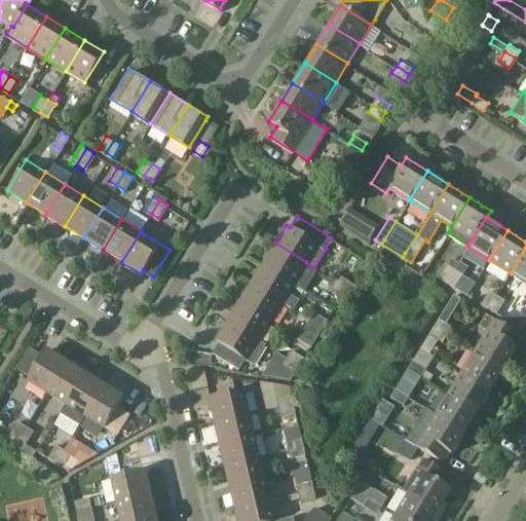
[(294,282),(306,262),(275,243),(263,262),(294,282)]
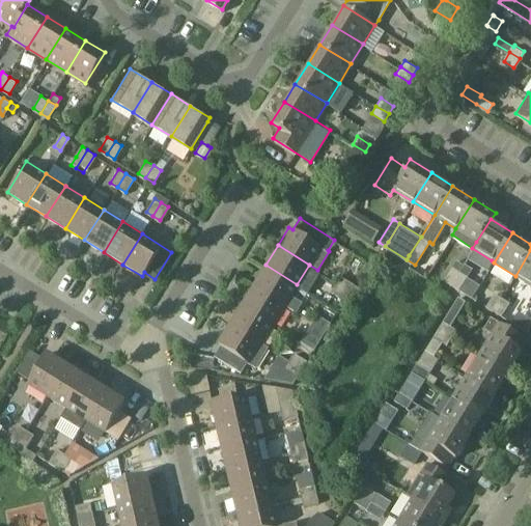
[(530,250),(515,276),(530,284),(530,298),(530,301),(530,250)]
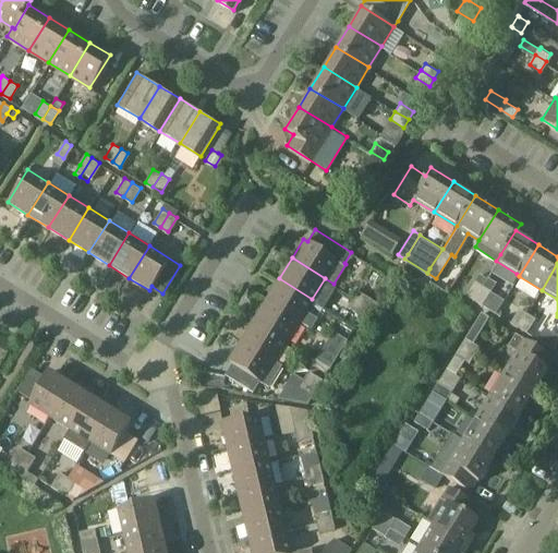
[(482,284),(483,284),(487,276),(481,272),(466,293),(473,297),(482,284)]
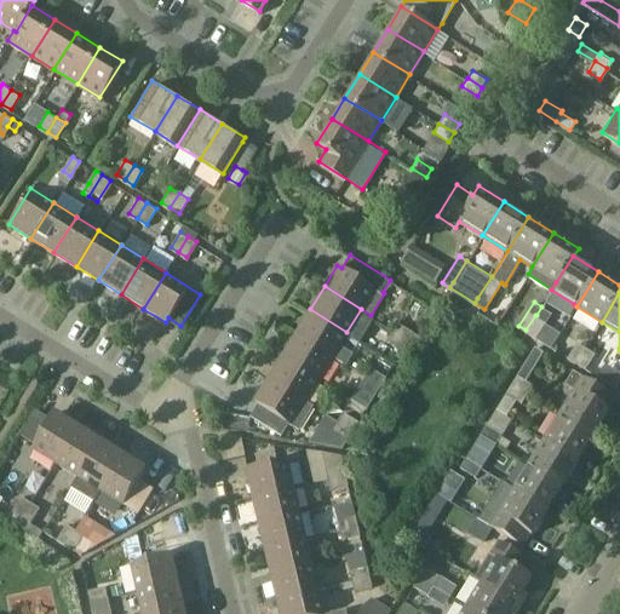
[(543,305),(541,307),(537,315),(535,315),(526,330),(535,336),(551,311),(543,305)]
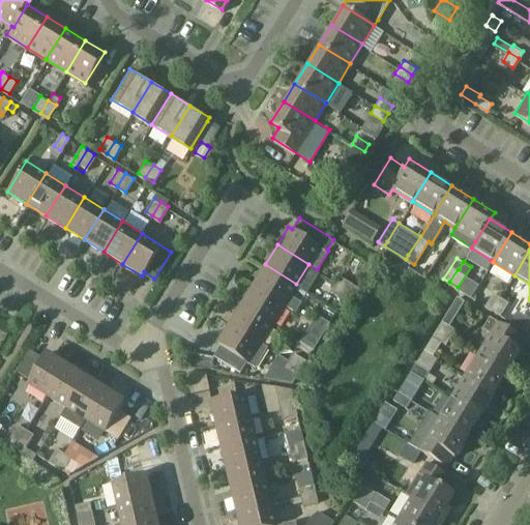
[(290,293),(296,284),(265,264),(254,283),(285,302),(295,309),(300,300),(290,293)]
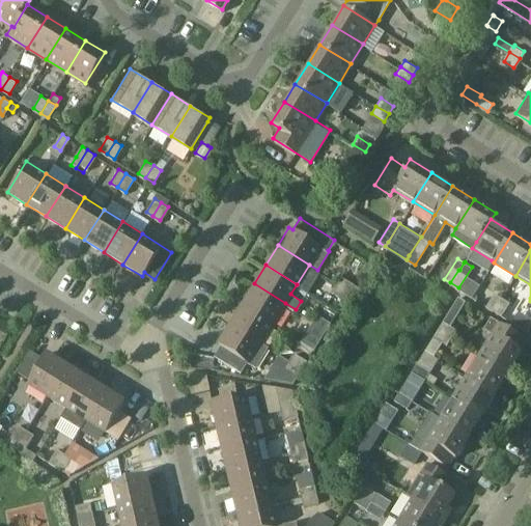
[(350,289),(355,283),(341,275),(337,282),(350,289)]
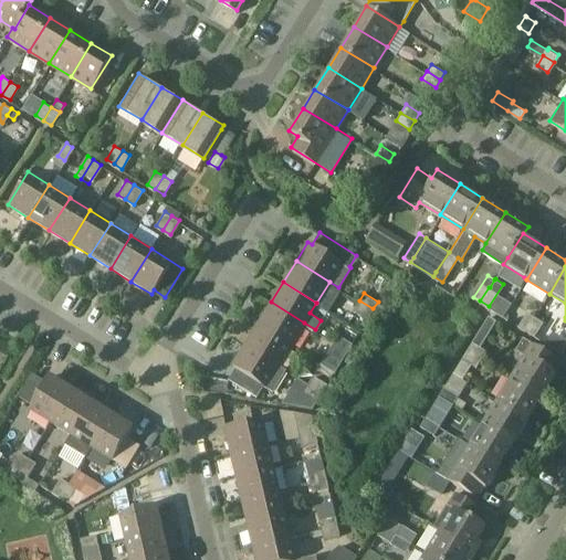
[(368,317),(373,308),(359,300),(354,308),(368,317)]
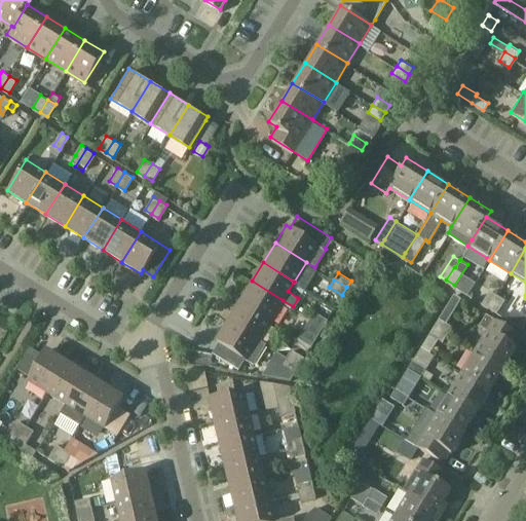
[(271,319),(283,300),(252,281),(239,299),(271,319)]
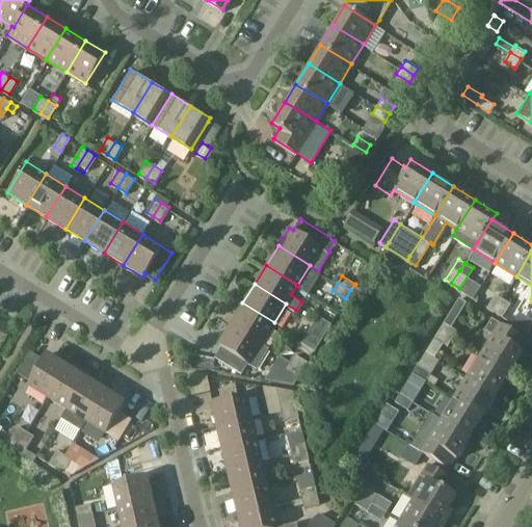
[(15,312),(24,296),(14,290),(4,306),(15,312)]
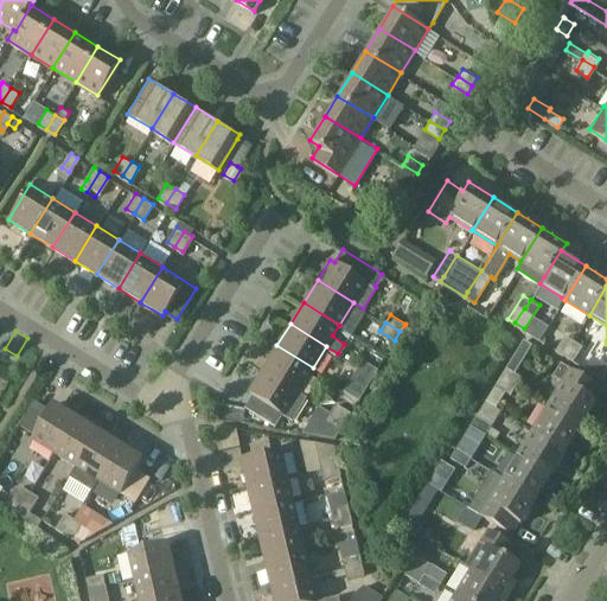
[(564,355),(574,339),(566,333),(556,349),(564,355)]
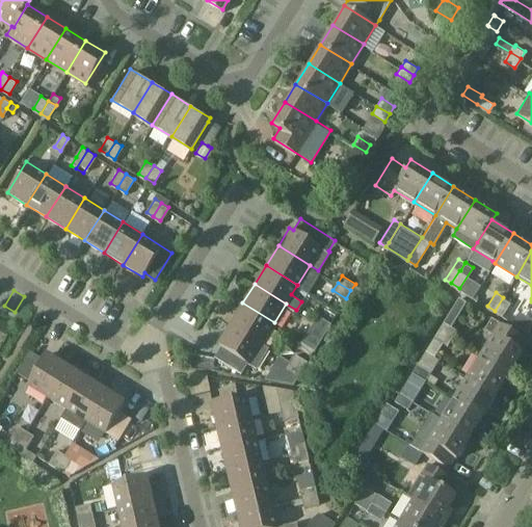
[(503,297),(495,311),(503,315),(511,302),(503,297)]
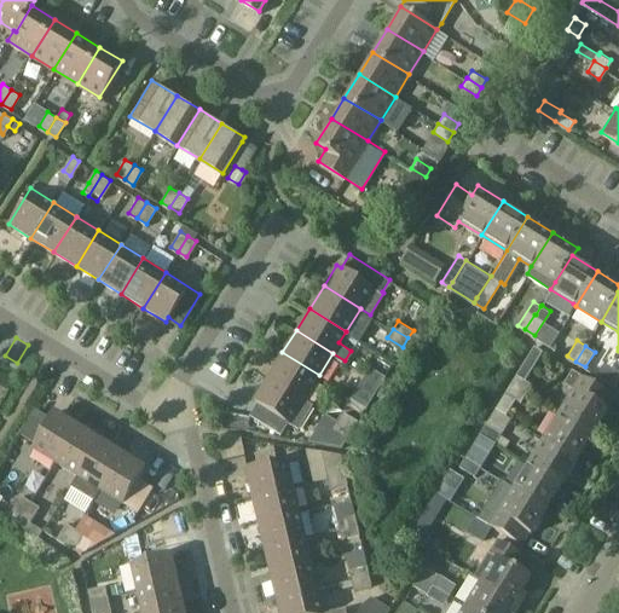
[(304,399),(319,375),(282,352),(267,376),(304,399)]
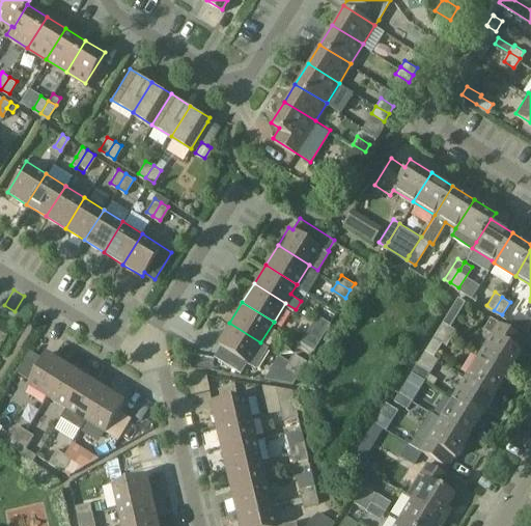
[(313,321),(326,328),(331,321),(317,313),(313,321)]
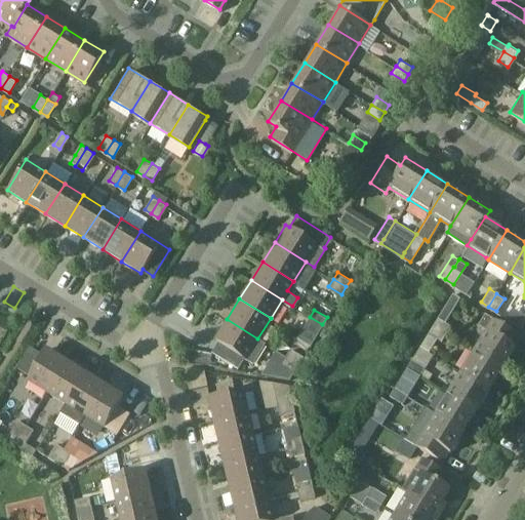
[(473,348),(502,366),(522,334),(485,312),(478,323),(485,327),(473,348)]
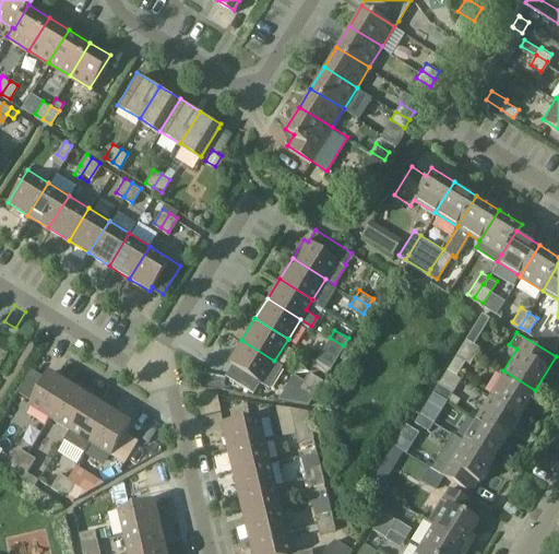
[(462,344),(476,353),(480,345),(467,337),(462,344)]
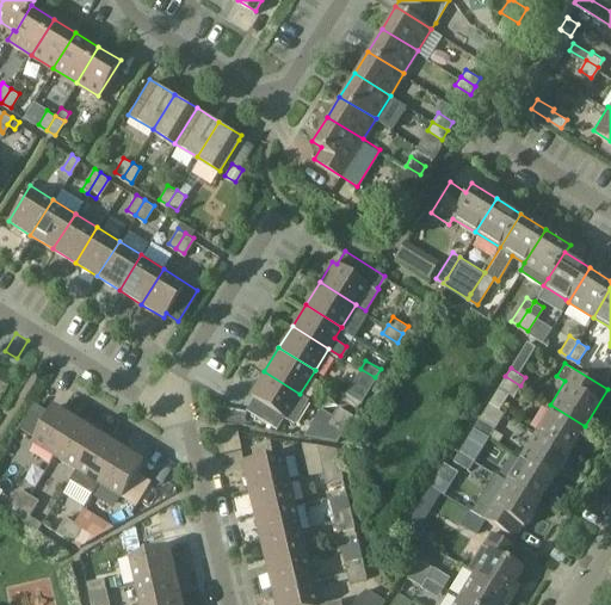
[(362,399),(375,377),(360,369),(347,390),(362,399)]
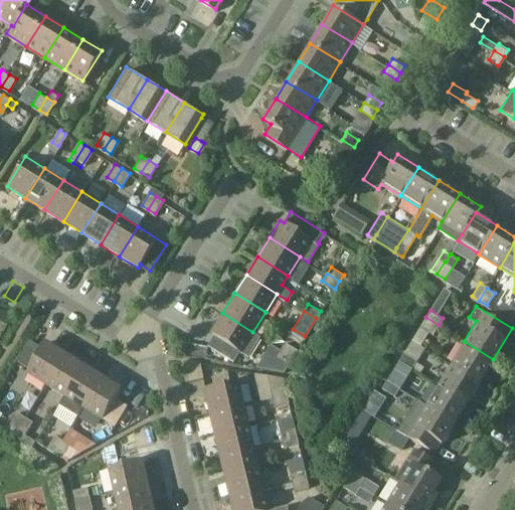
[(240,351),(252,332),(222,313),(210,332),(214,334),(208,344),(235,360),(240,351)]
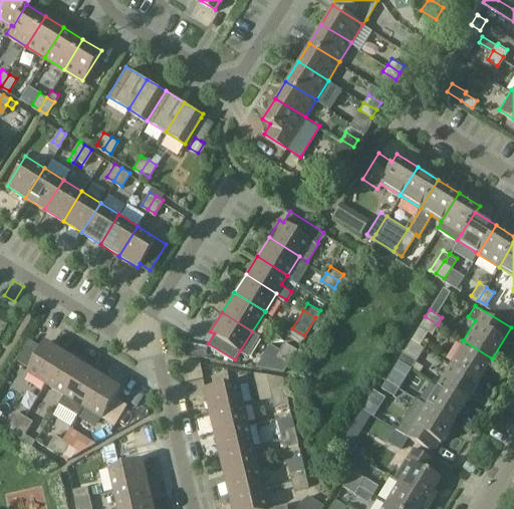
[(433,332),(438,324),(425,316),(416,331),(425,336),(429,329),(433,332)]
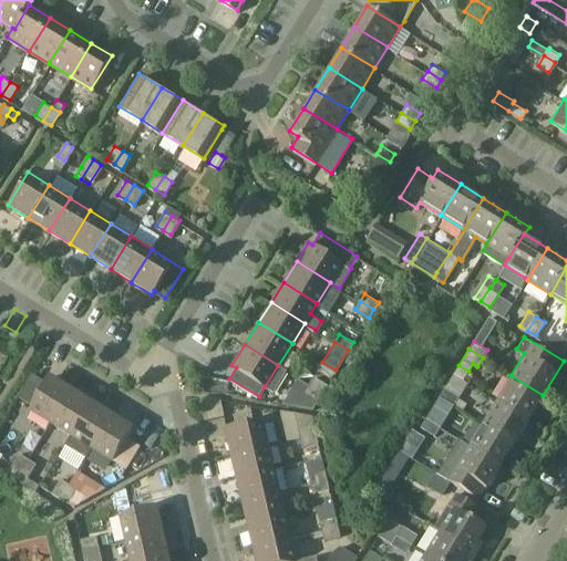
[(203,374),(200,387),(214,390),(216,376),(203,374)]
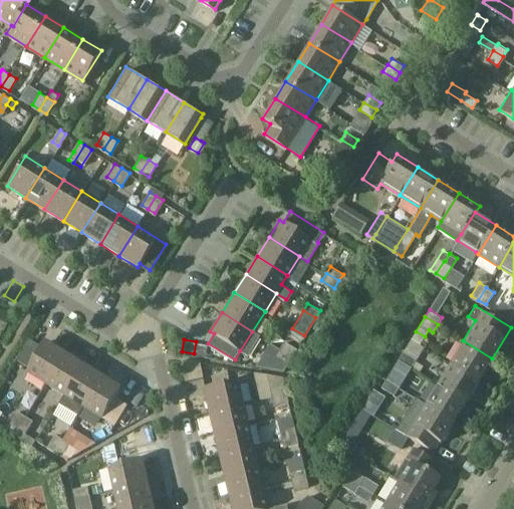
[(45,383),(63,352),(44,340),(26,370),(45,383)]
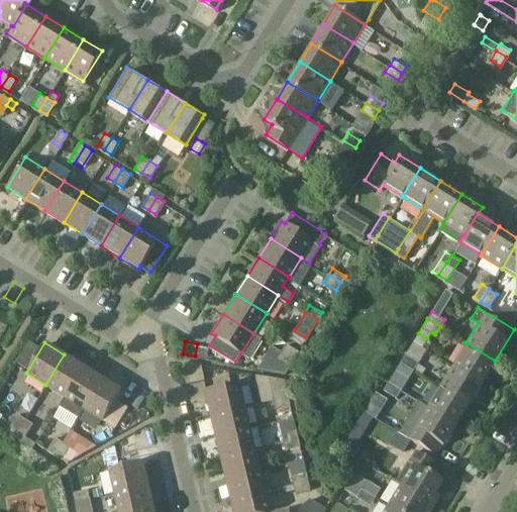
[(281,350),(293,359),(299,349),(286,342),(281,350)]
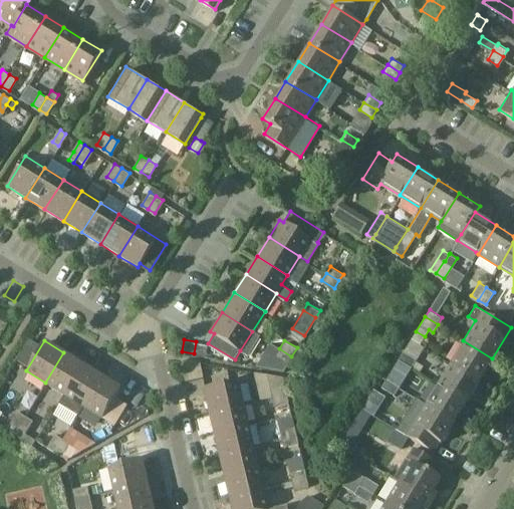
[(479,379),(492,358),(463,340),(450,361),(479,379)]
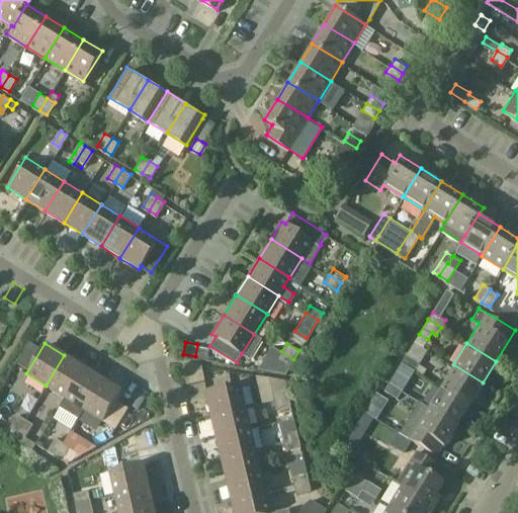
[(290,365),(293,359),(281,351),(277,357),(290,365)]
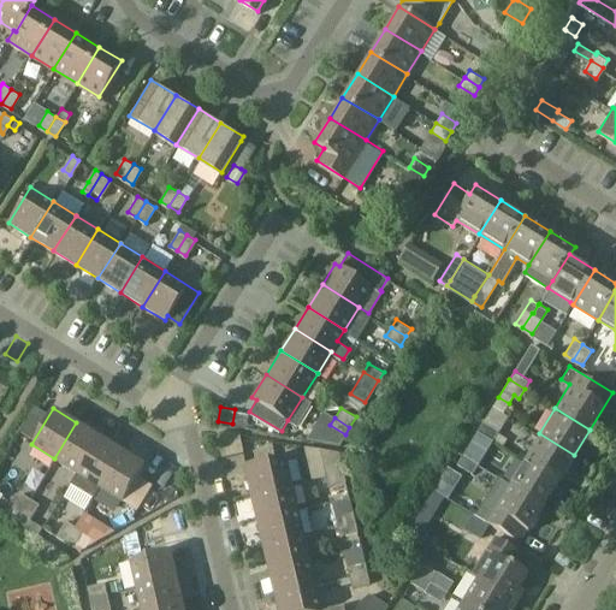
[(478,430),(493,439),(498,431),(484,421),(478,430)]
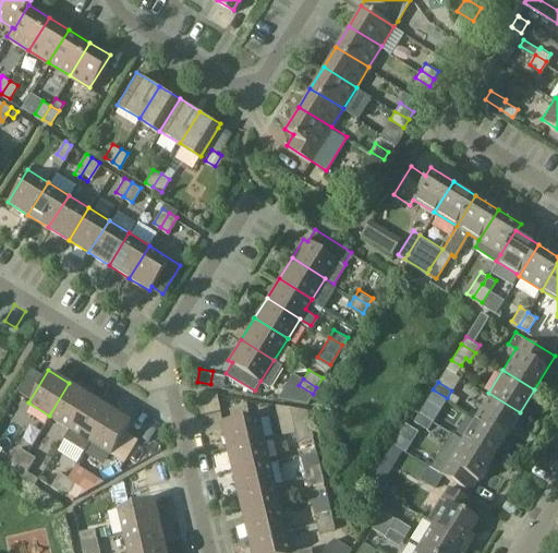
[(69,428),(88,395),(69,383),(49,416),(69,428)]
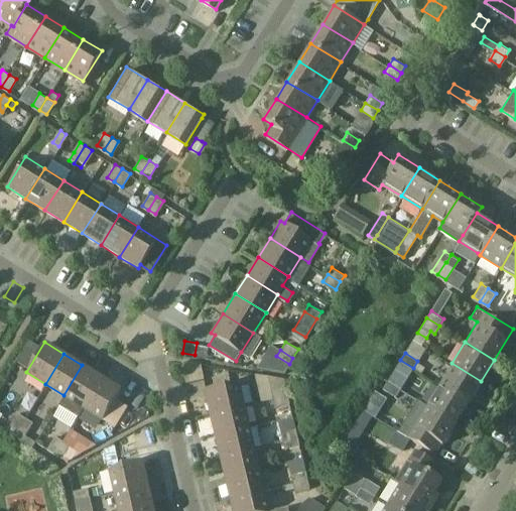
[(408,376),(413,368),(400,360),(395,368),(408,376)]
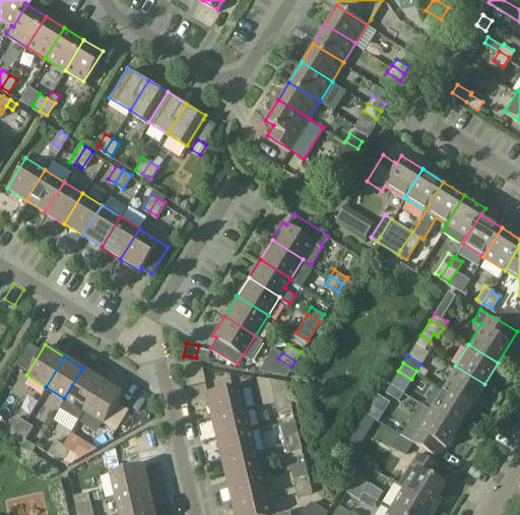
[(471,404),(484,384),(455,366),(442,386),(471,404)]
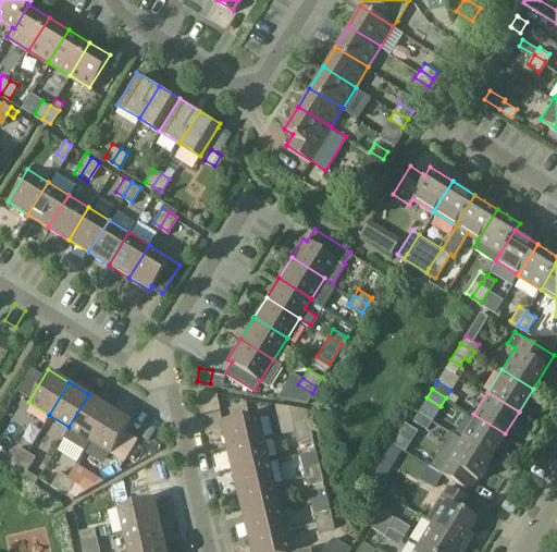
[(95,429),(98,425),(102,416),(109,406),(88,394),(69,427),(63,434),(84,448),(89,439),(95,429)]
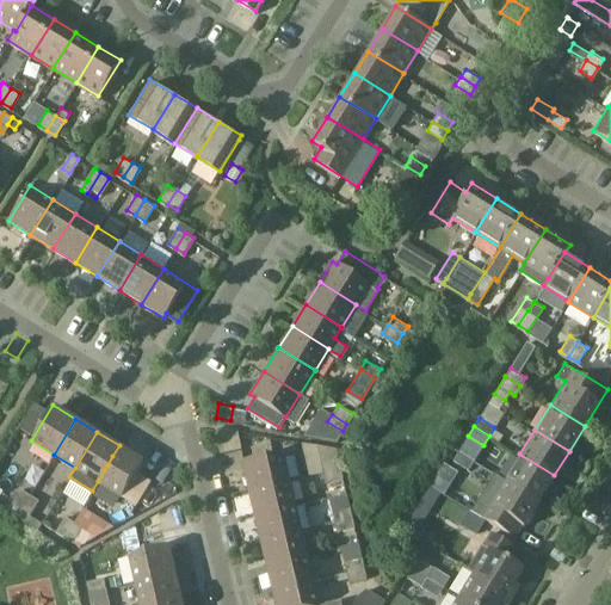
[(104,470),(98,481),(135,504),(149,479),(136,469),(142,458),(119,445),(112,456),(107,465),(104,470)]
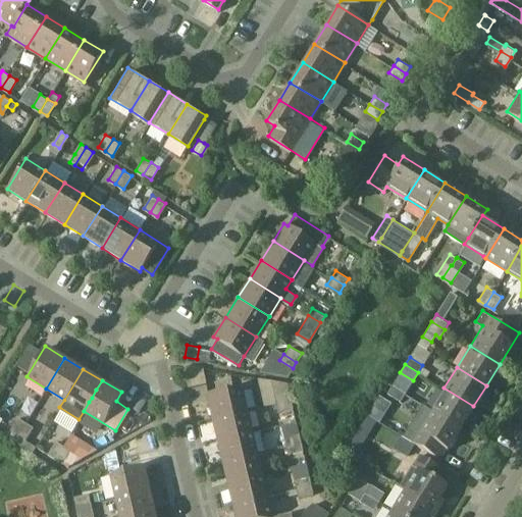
[(274,393),(289,389),(288,381),(272,385),(274,393)]
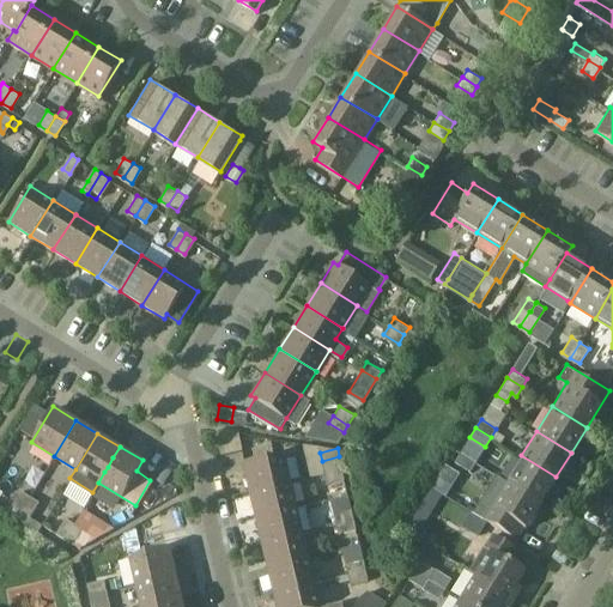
[(471,469),(475,461),(460,451),(455,460),(471,469)]
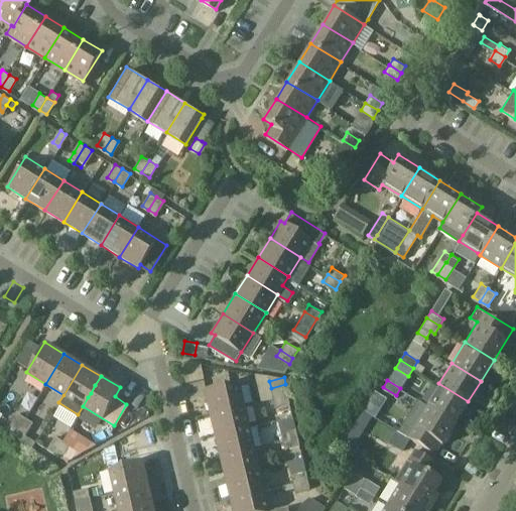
[(209,411),(243,403),(238,382),(204,390),(209,411)]
